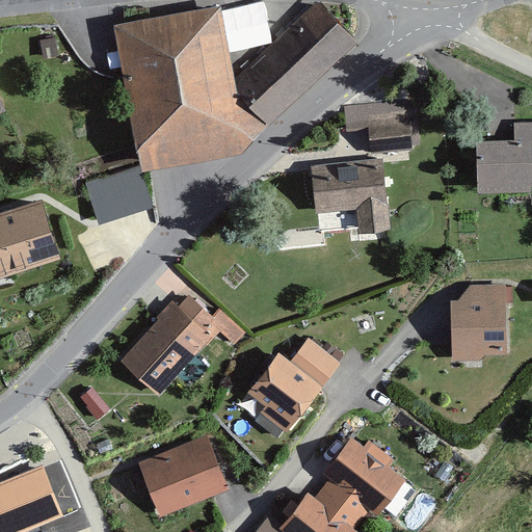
[(141,165),(143,173),(242,155),(357,44),(318,2),(236,78),(220,7),(113,25),(124,77),(141,165)]
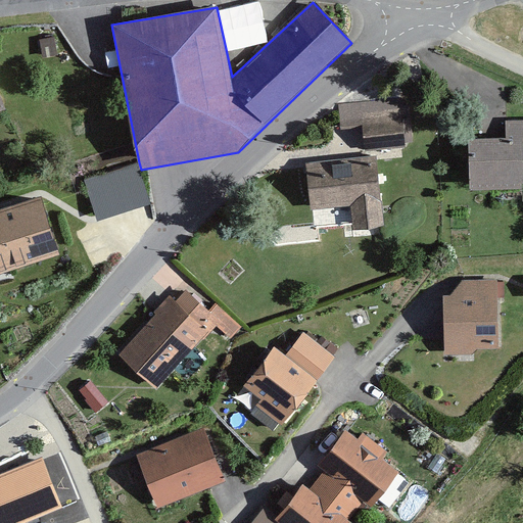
[(363,130),(365,149),(406,147),(401,98),(338,104),(340,132),(363,130)]
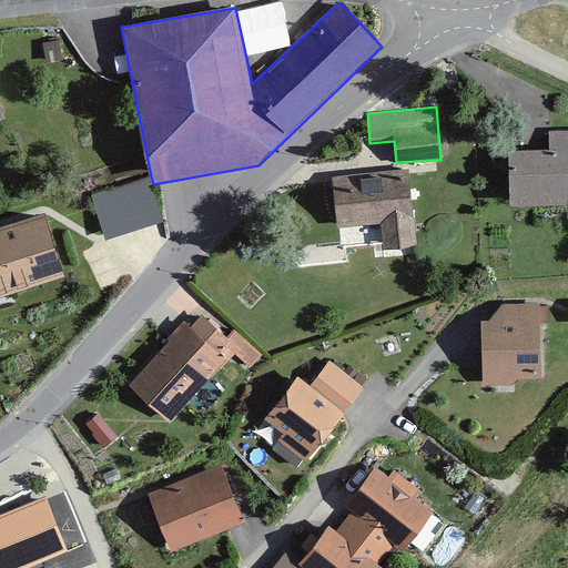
[(509,151),(510,208),(567,205),(567,200),(567,130),(549,131),(549,150),(509,151)]
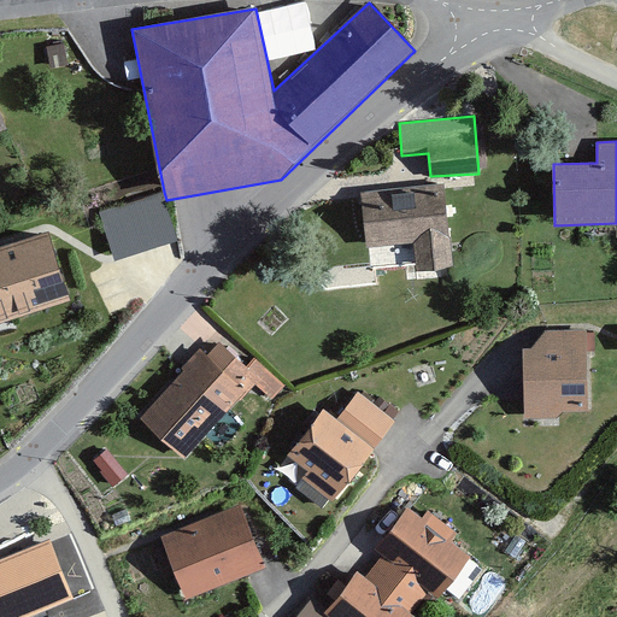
[(413,244),(417,272),(452,268),(444,186),(362,193),(366,247),(413,244)]
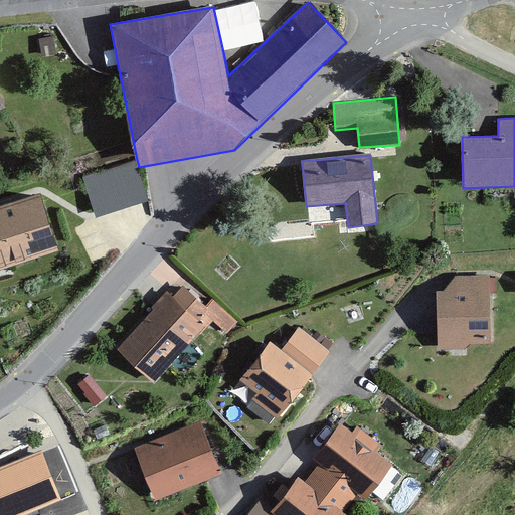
[(139,167),(137,160),(82,177),(96,219),(147,201),(139,167)]
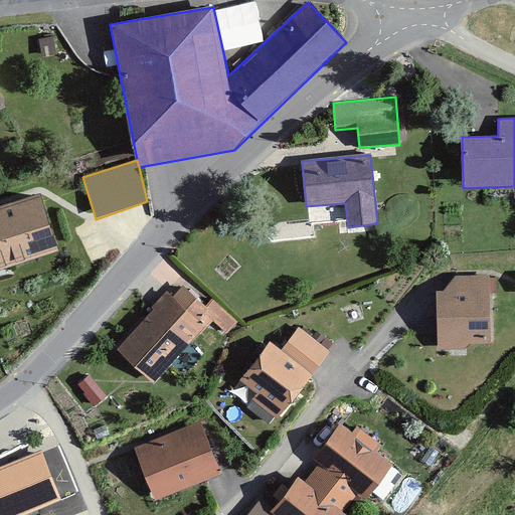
[(40,193),(0,206),(0,271),(59,251),(40,193)]
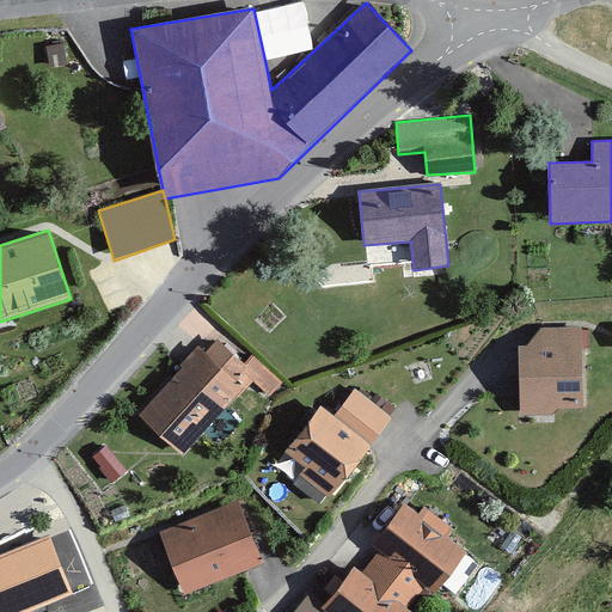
[(519,347),(520,416),(552,415),(558,409),(583,409),(582,326),(540,328),(527,347),(519,347)]
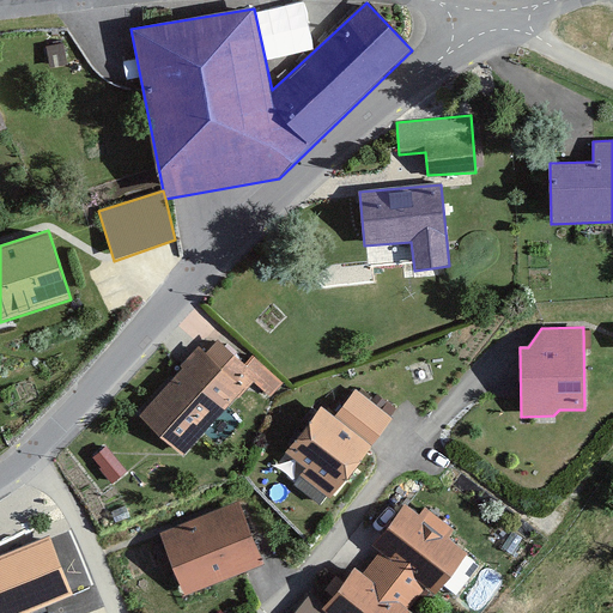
[(139,417),(184,457),(258,375),(218,340),(205,353),(199,346),(139,417)]
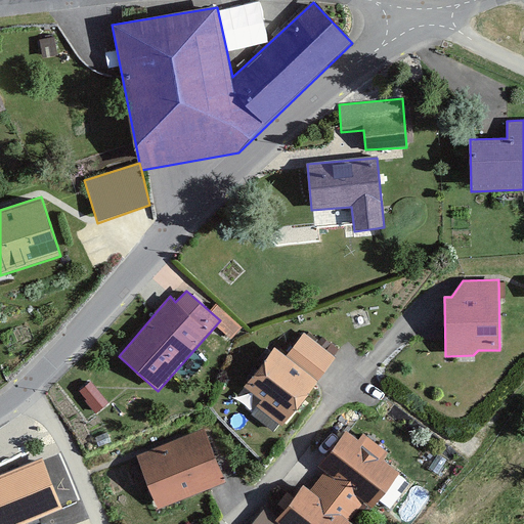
[(257,407),(282,424),(336,358),(305,333),(287,356),(274,347),(244,387),(262,401),(257,407)]
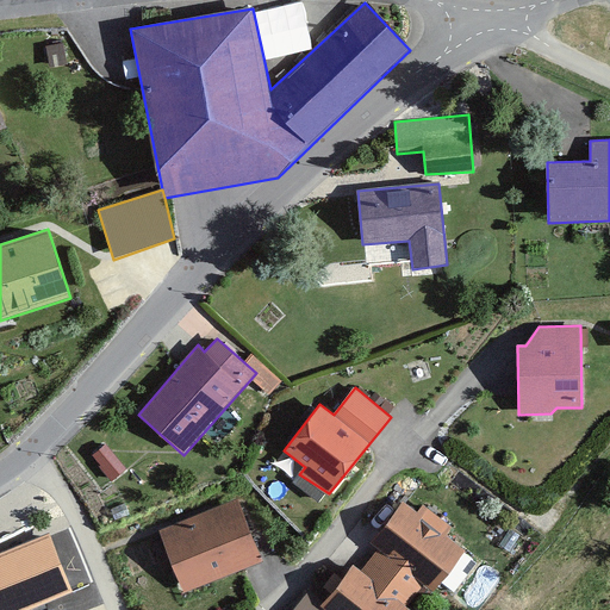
[(106,444),(91,456),(112,483),(126,470),(106,444)]
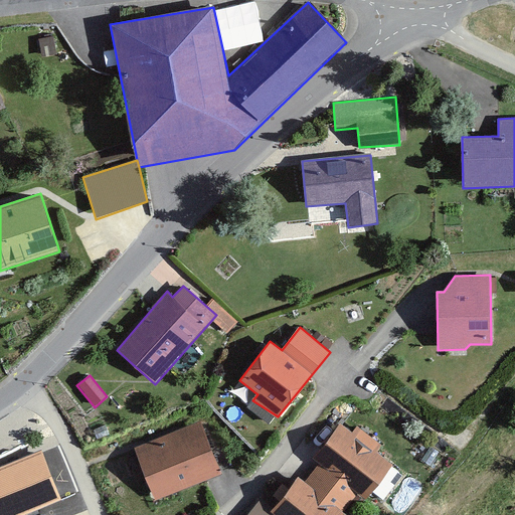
[(135,448),(156,501),(222,475),(200,421),(135,448)]
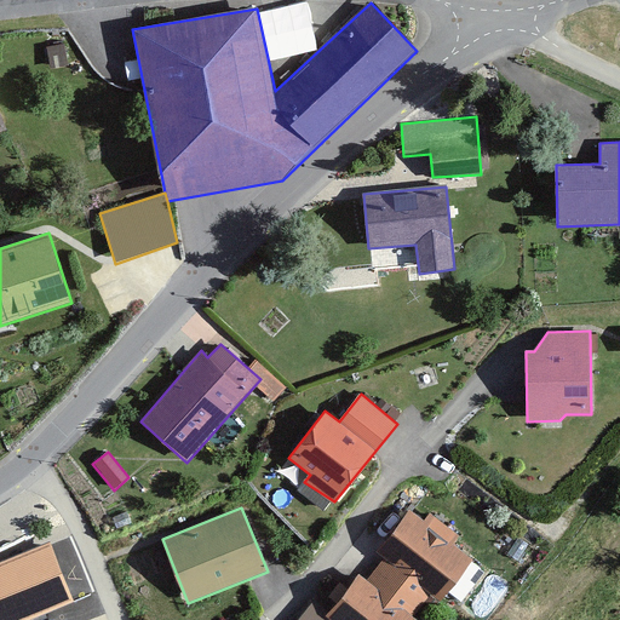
[(409,510),(375,551),(384,560),(431,595),(441,602),(472,560),(454,545),(460,537),(431,512),(424,522),(409,510)]
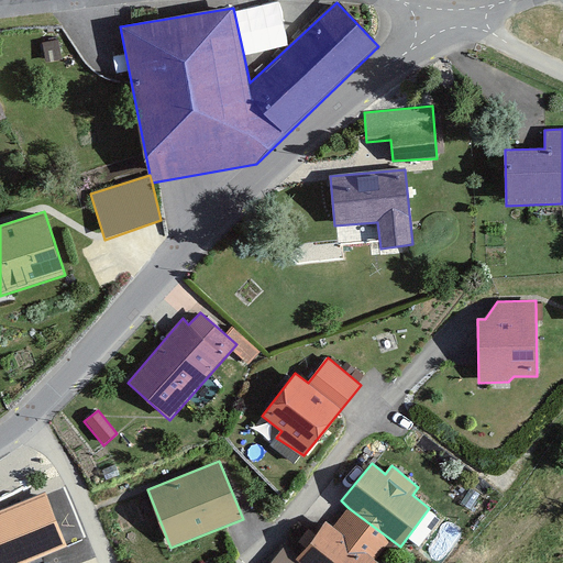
[(0,562),(26,562),(67,547),(45,493),(0,510),(0,562)]
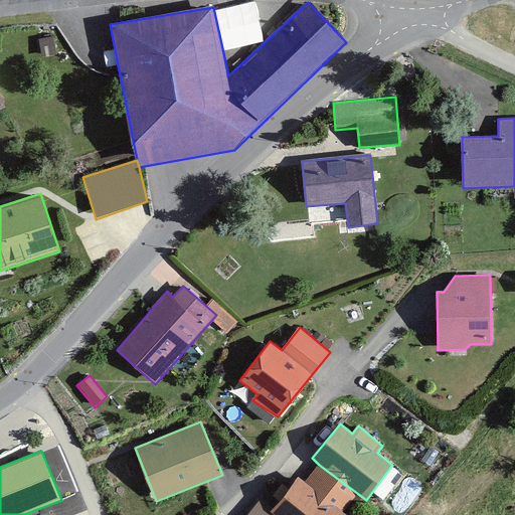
[(345,514),(344,513),(358,494),(319,465),(305,482),(298,478),(271,512),(274,514),(345,514)]
